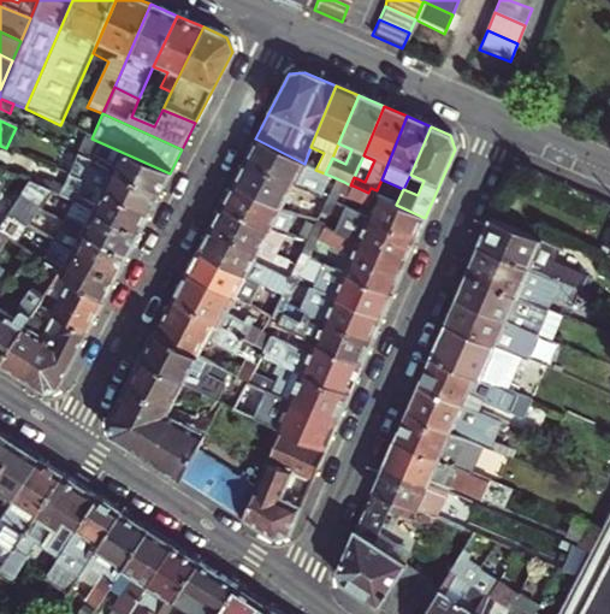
[(84,135),(76,154),(159,192),(170,173),(92,139),(84,135)]
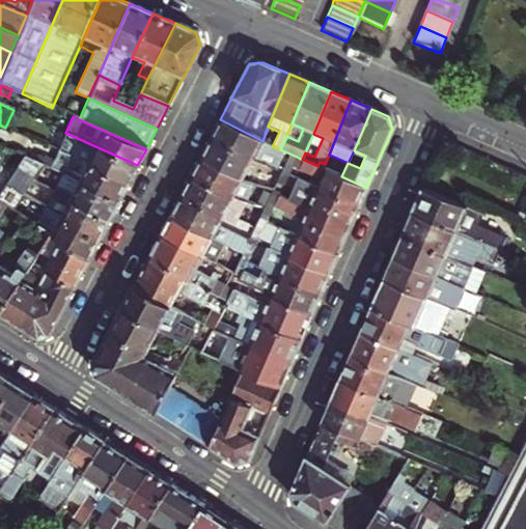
[(220,119),(210,140),(251,162),(263,141),(220,119)]
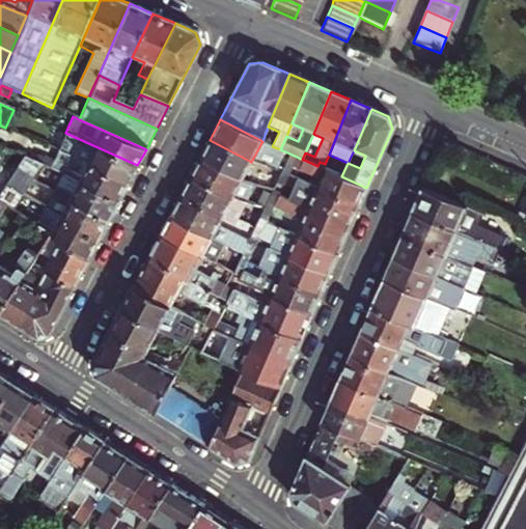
[(65,133),(58,151),(129,182),(137,165),(65,133)]
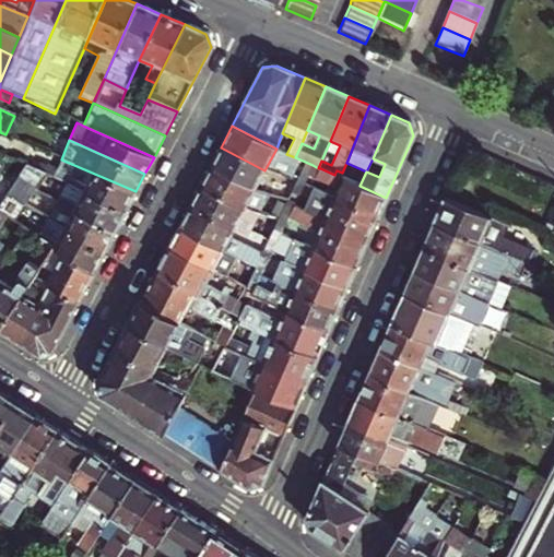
[(254,191),(264,170),(221,147),(209,168),(254,191)]
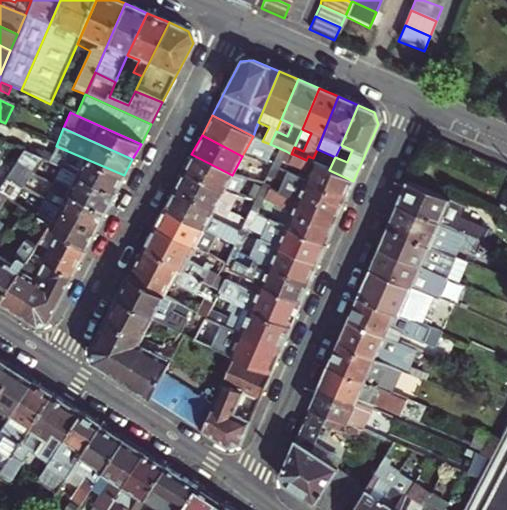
[(265,155),(274,159),(281,162),(286,151),(270,144),(265,155)]
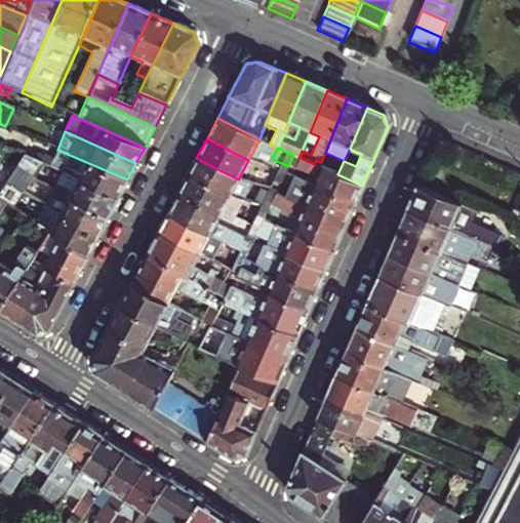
[(57,150),(49,167),(119,196),(127,179),(57,150)]
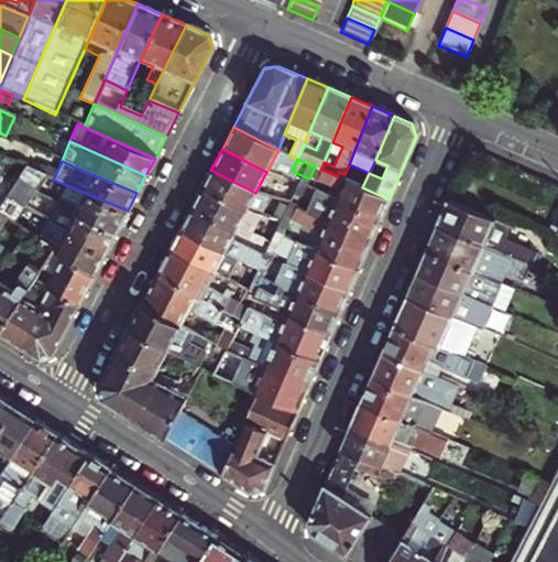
[(320,170),(315,166),(309,179),(317,182),(323,170),(320,170)]
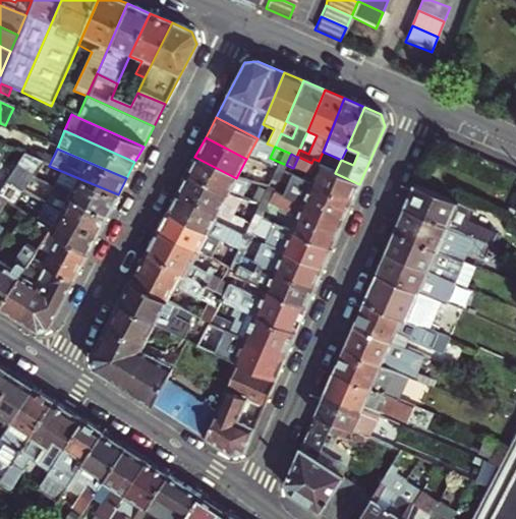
[(22,155),(14,167),(32,176),(41,162),(22,155)]
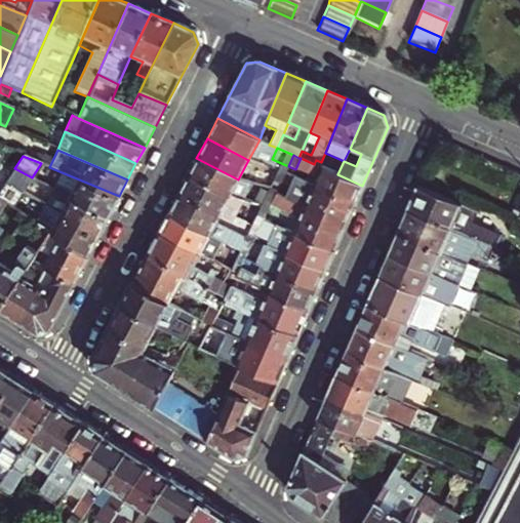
[(196,158),(186,177),(226,199),(237,202),(240,191),(255,196),(258,186),(238,179),(196,158)]
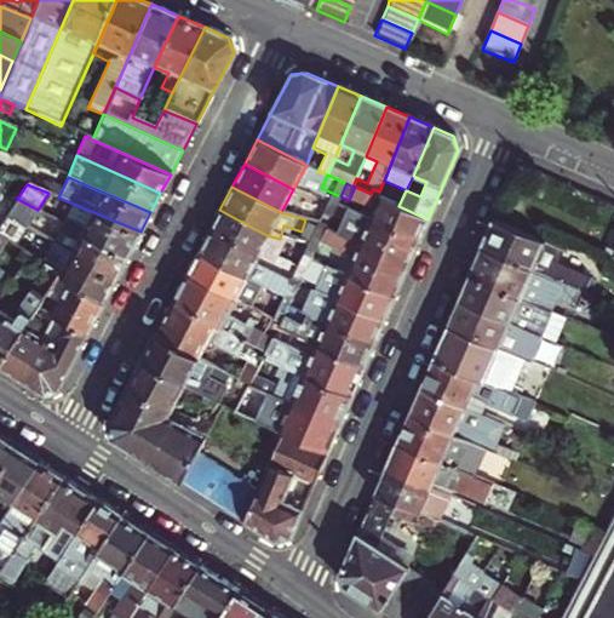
[(372,211),(368,221),(417,242),(428,219),(399,206),(377,196),(371,194),(355,187),(349,200),(372,211)]
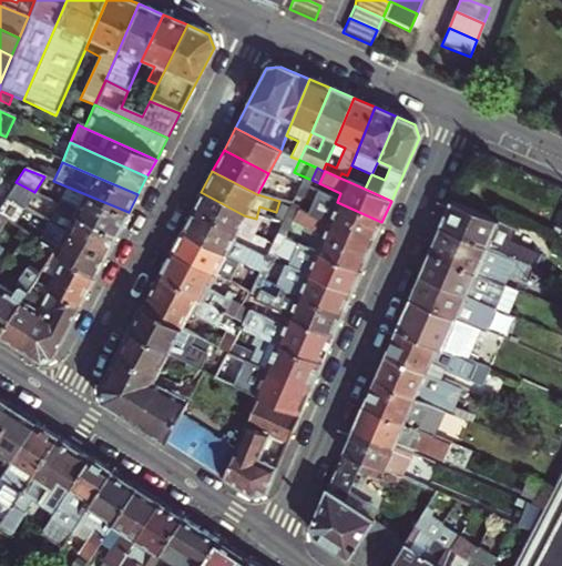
[(299,185),(307,189),(312,180),(304,177),(299,185)]
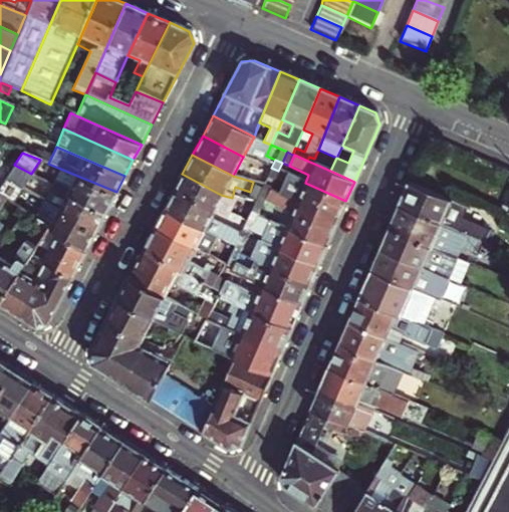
[(116,192),(48,164),(40,179),(105,212),(116,192)]
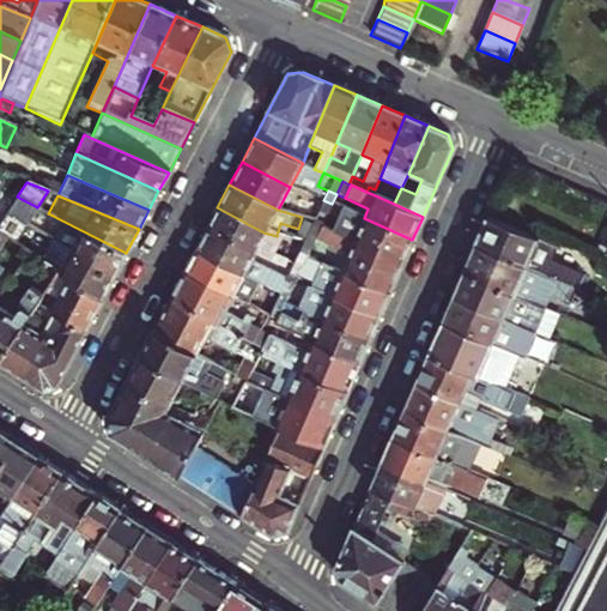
[(26,225),(37,207),(17,197),(6,213),(26,225)]
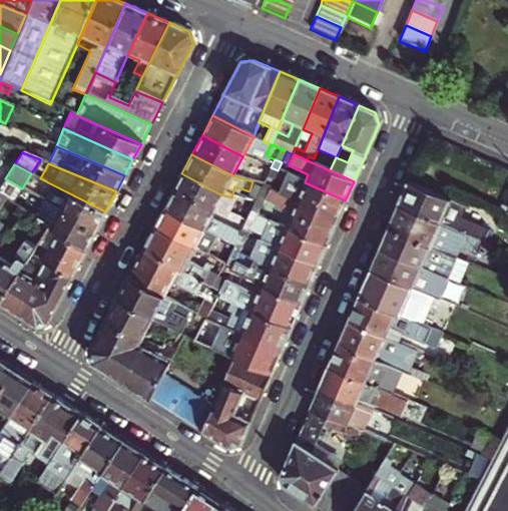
[(275,178),(278,170),(271,167),(268,175),(275,178)]
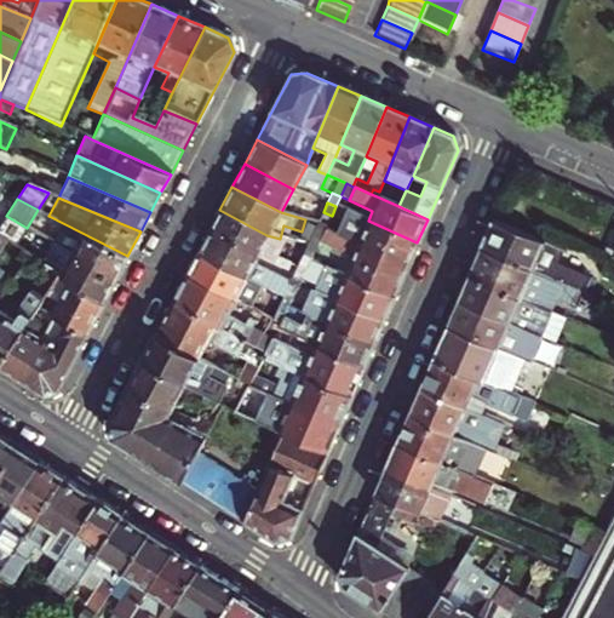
[(267,235),(219,210),(208,233),(257,258),(288,272),(291,264),(277,257),(283,245),(297,249),(296,253),(303,256),(311,259),(316,249),(308,246),(280,239),(267,235)]
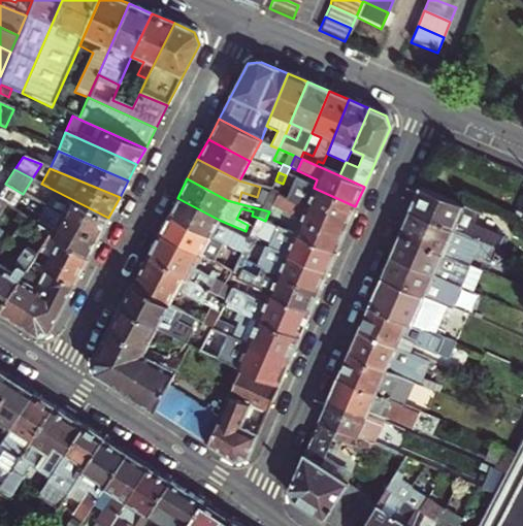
[(355,206),(314,188),(295,179),(291,191),(308,198),(305,208),(347,227),(355,206)]
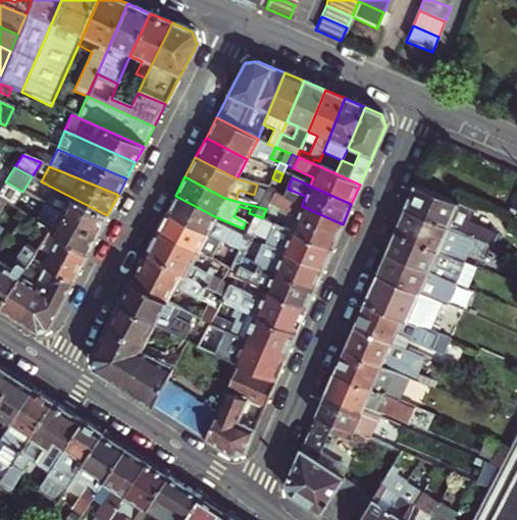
[(272,178),(267,188),(274,191),(279,182),(272,178)]
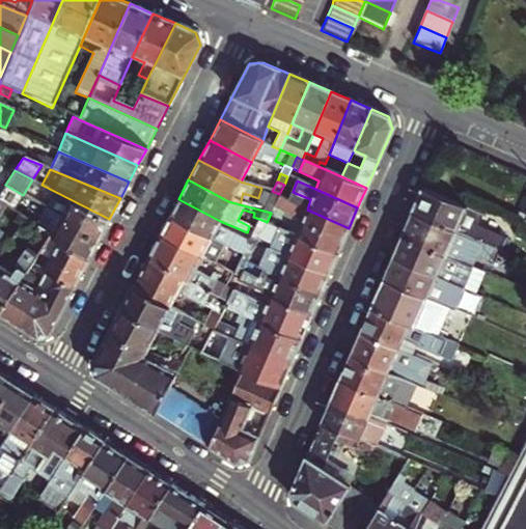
[(23,195),(5,185),(0,193),(0,200),(14,209),(23,195)]
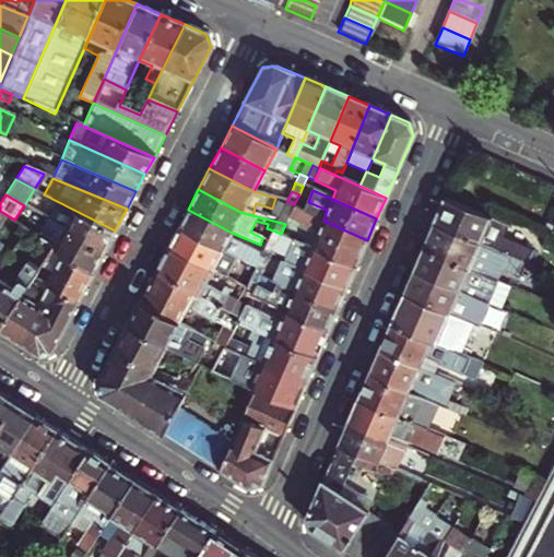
[(44,194),(35,212),(49,220),(104,252),(115,230),(44,194)]
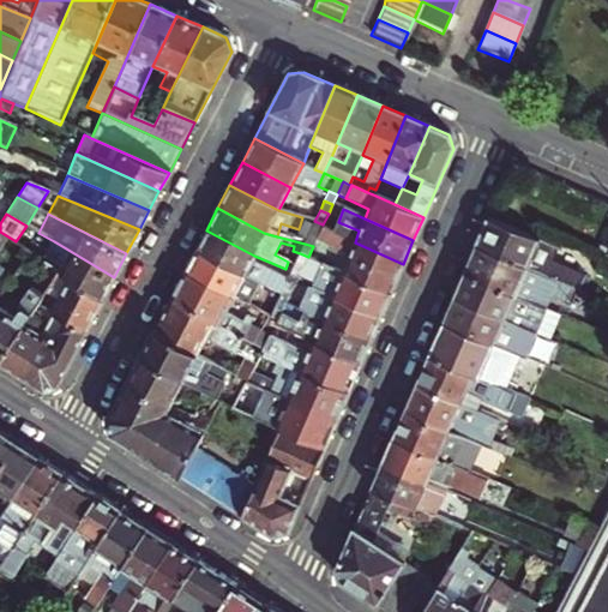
[(476,246),(571,288),(578,291),(585,276),(552,262),(557,247),(488,219),(476,246)]
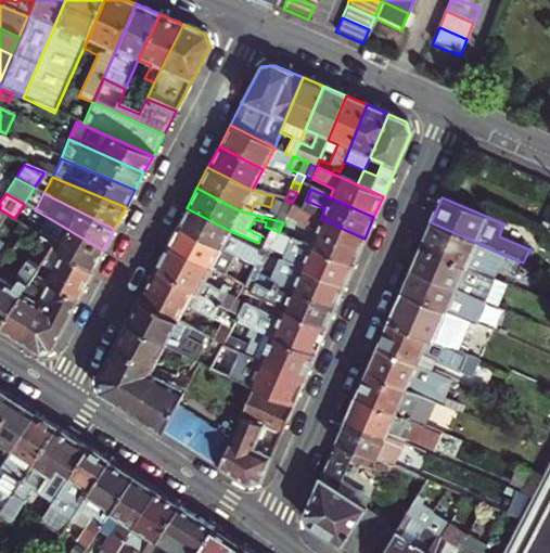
[(284,200),(281,208),(288,211),(291,206),(292,203),(284,200)]
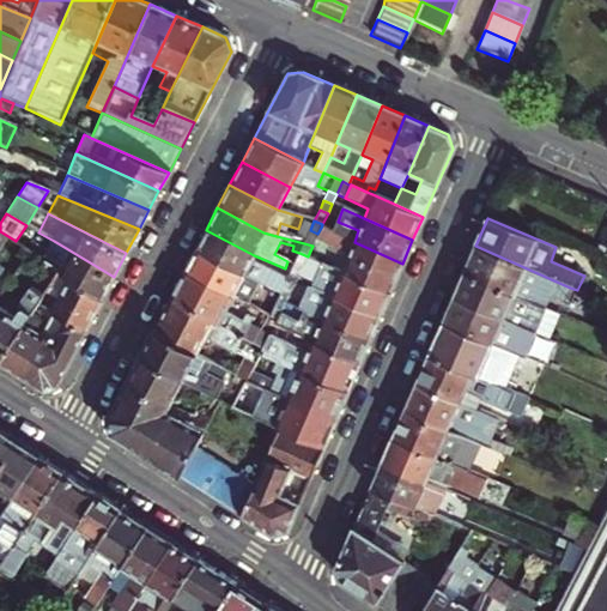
[(195,249),(260,284),(279,294),(284,283),(287,278),(252,259),(254,255),(206,230),(195,249)]
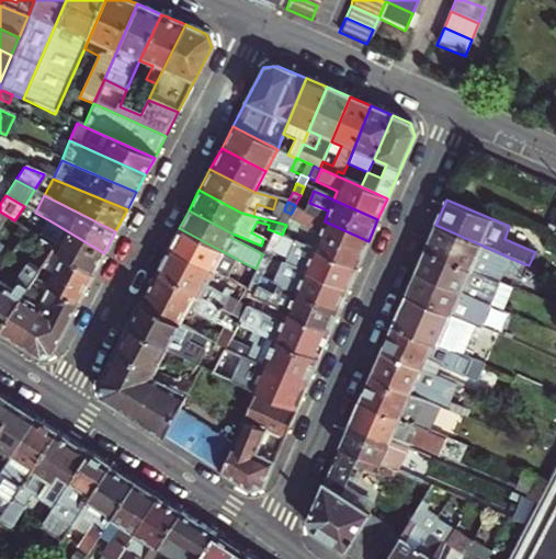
[(279,223),(286,225),(291,214),(284,210),(279,223)]
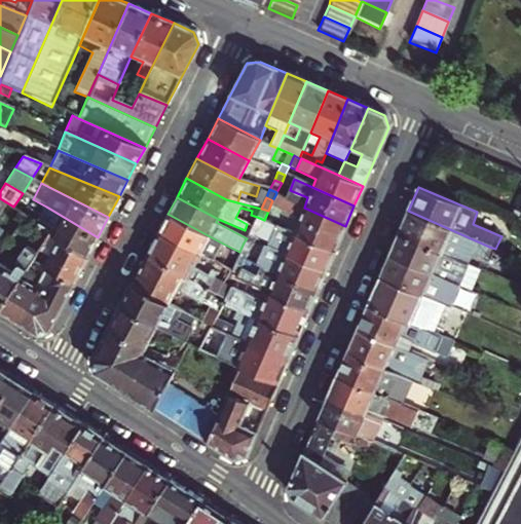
[(299,219),(294,229),(336,248),(345,226),(304,208),(278,197),(274,209),(299,219)]
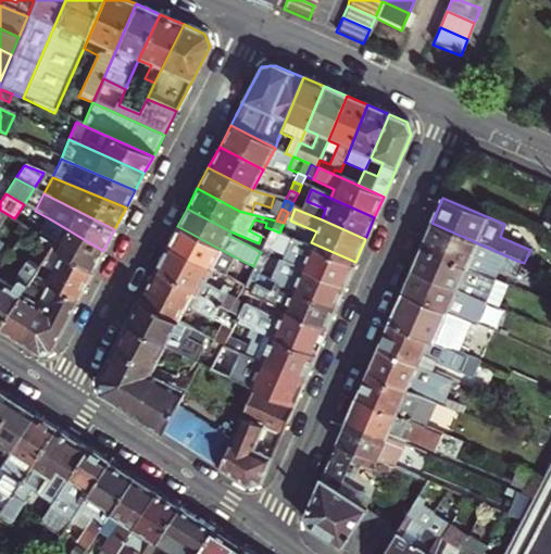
[(0,249),(9,254),(26,226),(14,218),(0,210),(0,249)]
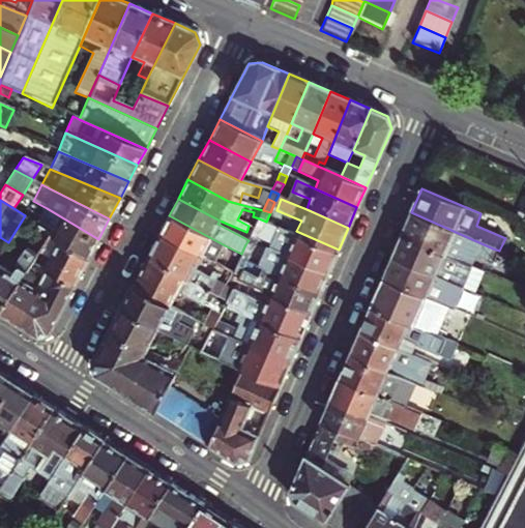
[(98,239),(47,208),(36,224),(51,233),(60,239),(89,257),(98,239)]
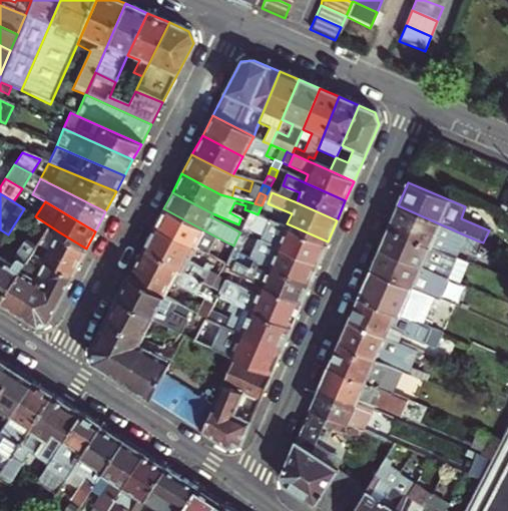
[(398,205),(387,230),(457,261),(463,246),(472,250),(477,240),(398,205)]
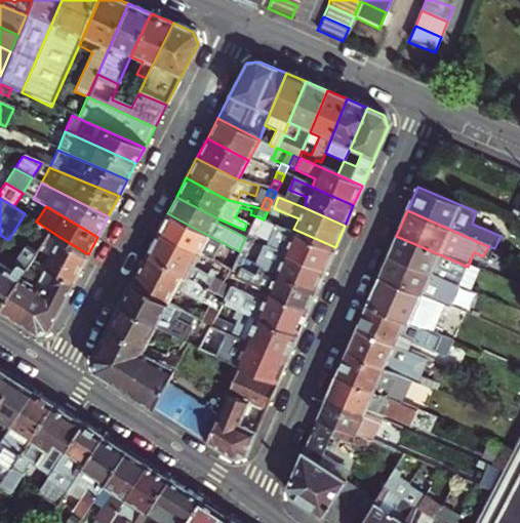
[(11,273),(0,266),(0,311),(27,269),(35,255),(50,231),(36,222),(25,213),(8,240),(23,249),(14,264),(11,262),(8,267),(13,270),(11,273)]
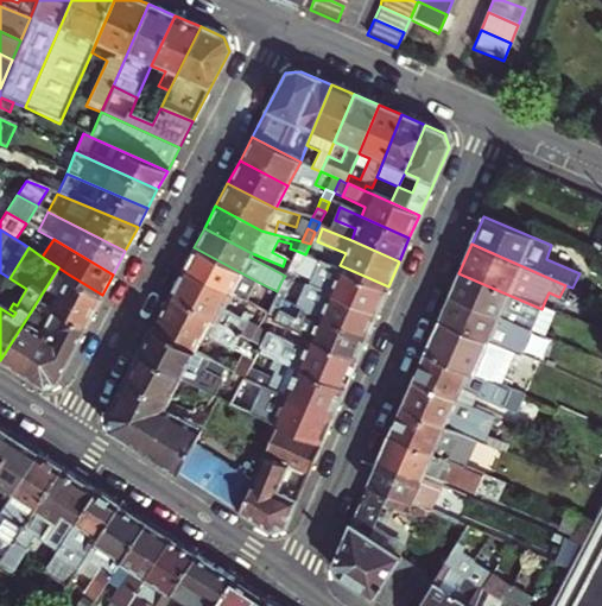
[(258,282),(194,247),(182,271),(229,296),(246,304),(258,282)]
